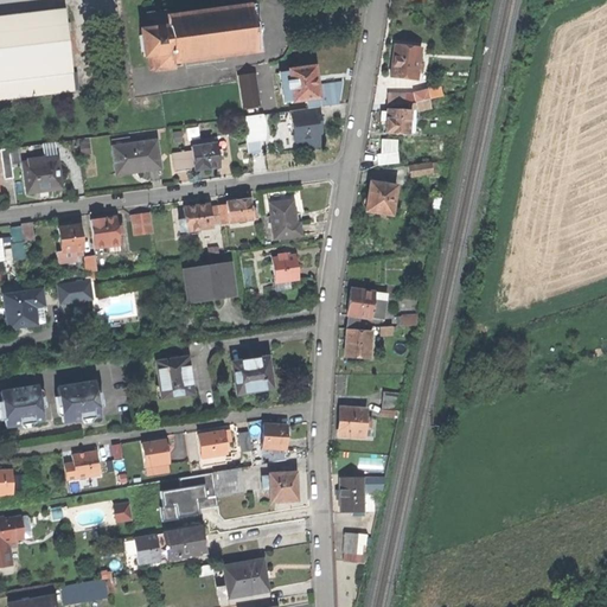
[(389,14),(407,14),(408,4),(390,2),(389,14)]
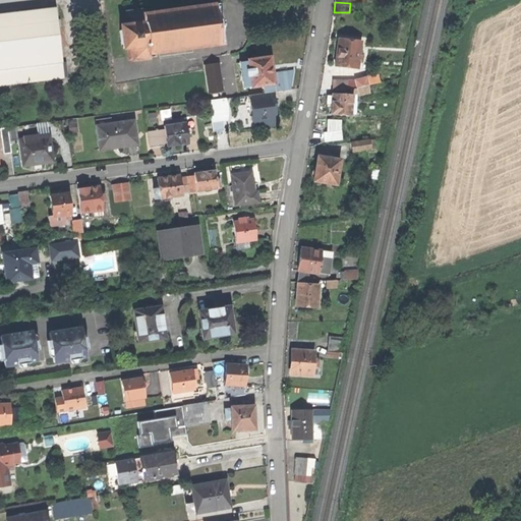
[(131,48),(133,60),(151,58),(150,53),(175,50),(175,52),(185,50),(185,49),(193,48),(193,49),(204,47),(223,44),(218,4),(198,7),(197,5),(187,6),(187,8),(179,9),(179,7),(170,9),(170,11),(161,12),(161,10),(153,11),(153,13),(146,14),(145,10),(127,12),(129,25),(121,26),(122,31),(120,32),(122,44),(124,44),(124,48),(131,48)]
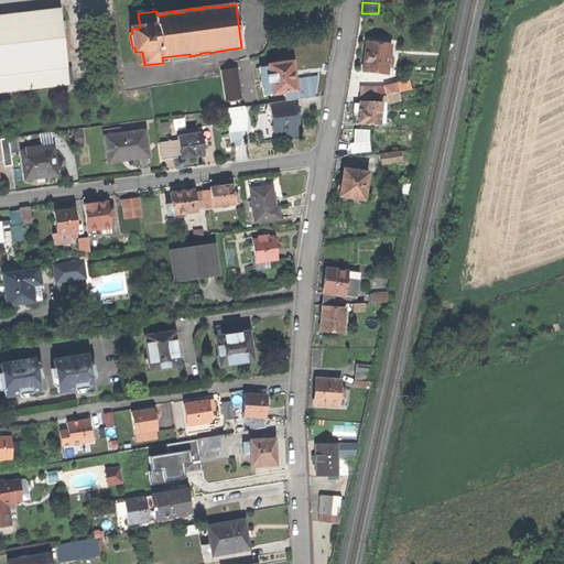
[(0,91),(69,84),(61,8),(14,13),(14,11),(7,12),(7,14),(0,15),(0,91)]
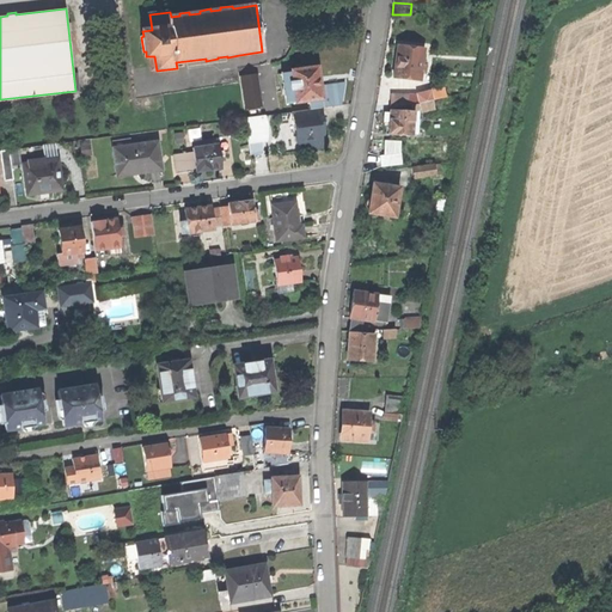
[(397,62),(395,78),(421,80),(421,74),(422,68),(423,50),(398,48),(397,62)]
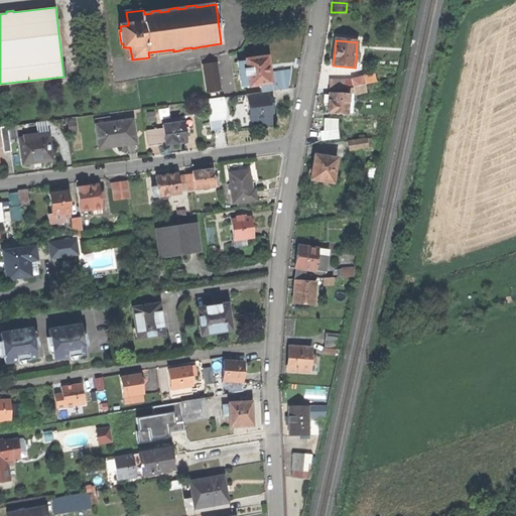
[(242,88),(271,84),(269,71),(267,57),(238,61),(238,62),(241,82),(242,88)]
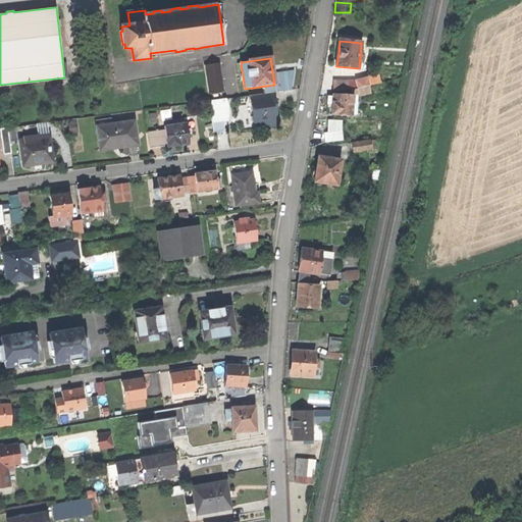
[(368,77),(357,81),(358,88),(369,86),(368,77)]
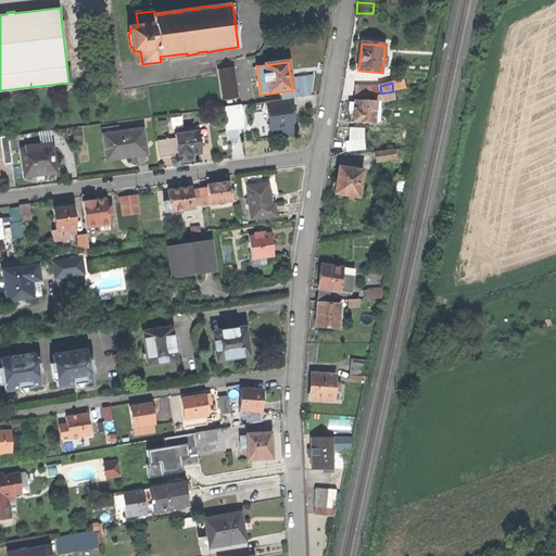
[(355,87),(355,96),(371,95),(371,86),(355,87)]
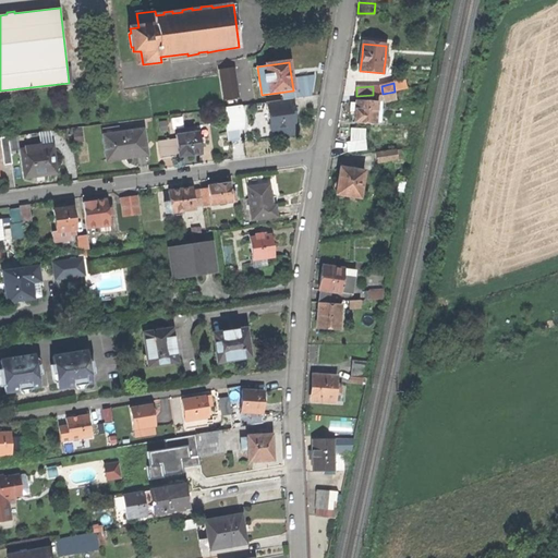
[(381,86),(373,86),(373,95),(383,94),(381,86)]
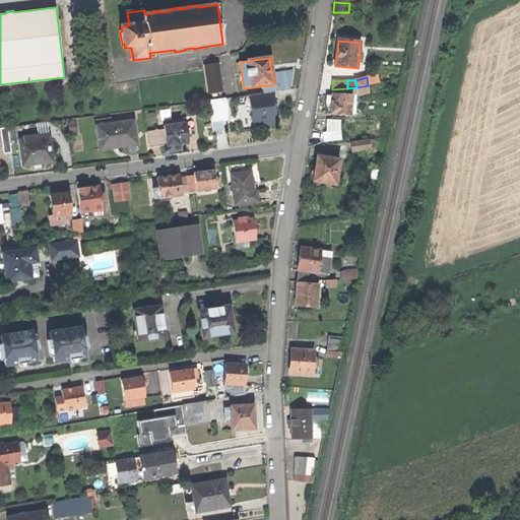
[(369,92),(368,85),(356,87),(359,94),(369,92)]
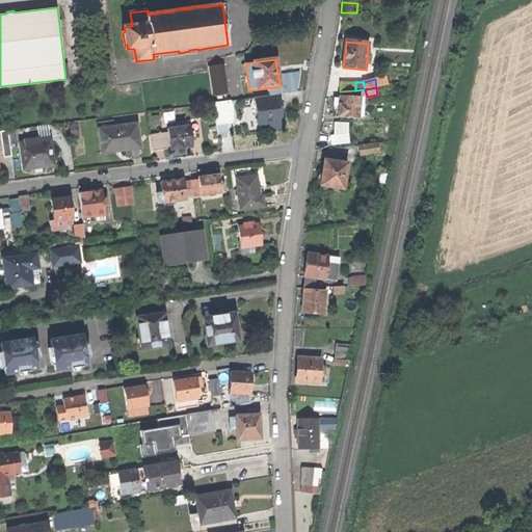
[(214,91),(216,101),(229,100),(228,89),(214,91)]
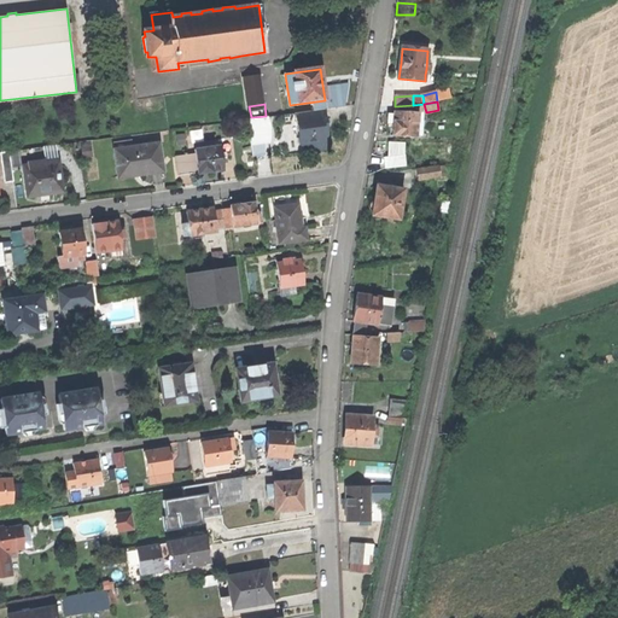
[(326,121),(325,110),(295,114),(296,122),(301,126),(302,134),(297,138),(298,145),(309,152),(327,150),(325,136),(325,135),(321,132),(324,129),(327,128),(326,121)]
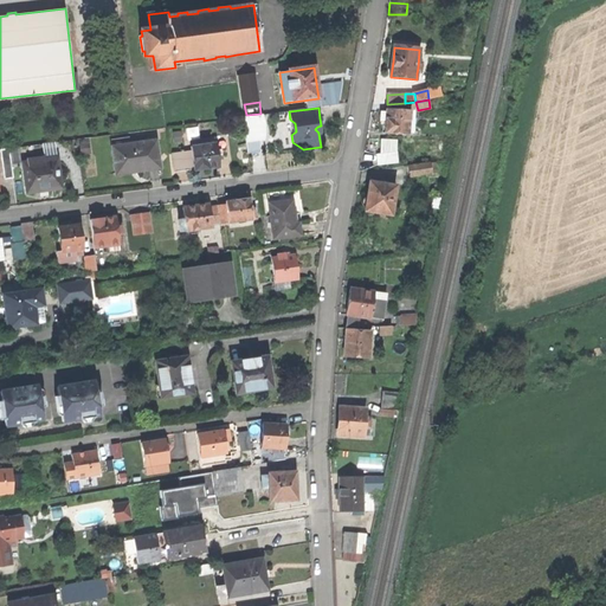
[(387,124),(386,133),(408,134),(410,111),(387,110),(387,120),(387,124)]
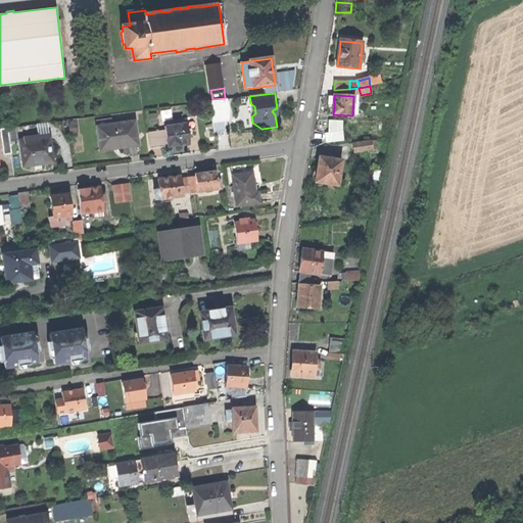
[(228,99),(210,101),(215,131),(225,130),(224,119),(227,117),(226,111),(228,111),(227,104),(229,104),(228,99)]
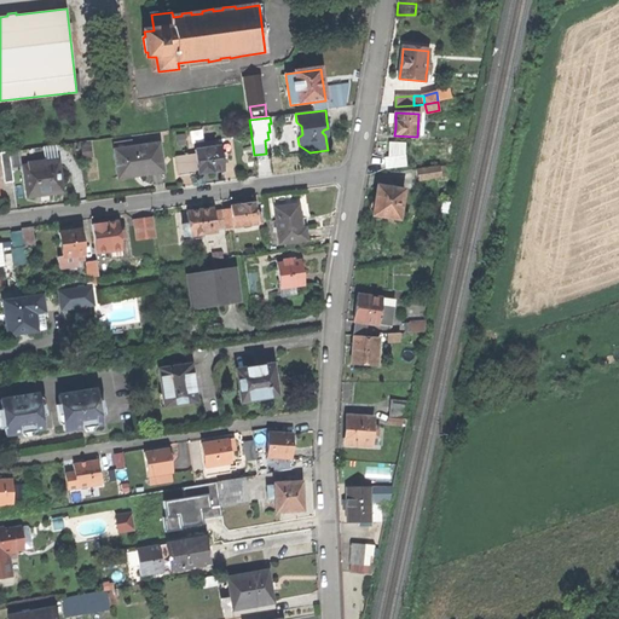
[(143,175),(163,173),(160,144),(134,148),(115,150),(119,177),(133,174),(142,173),(143,175)]
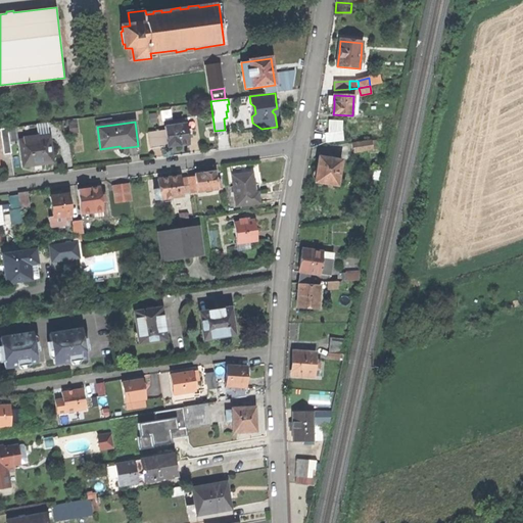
[(178,144),(189,143),(187,124),(165,127),(167,130),(169,144),(169,146),(178,144)]
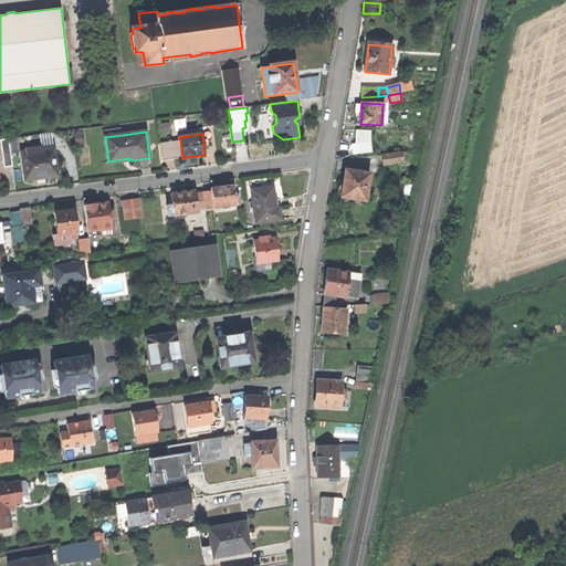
[(4,168),(13,167),(9,139),(1,140),(4,168)]
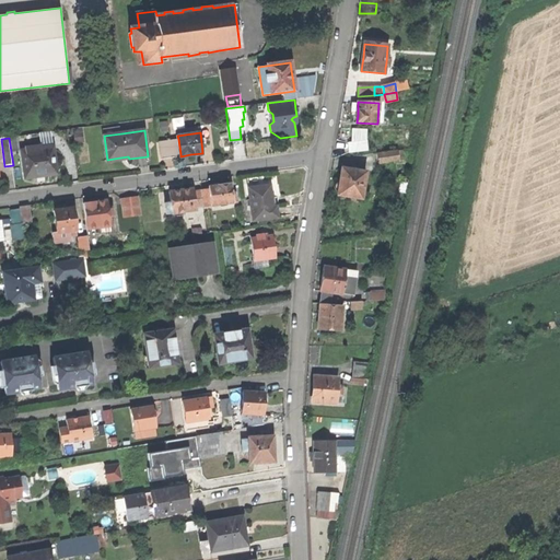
[(164,156),(181,154),(178,139),(162,141),(164,156)]
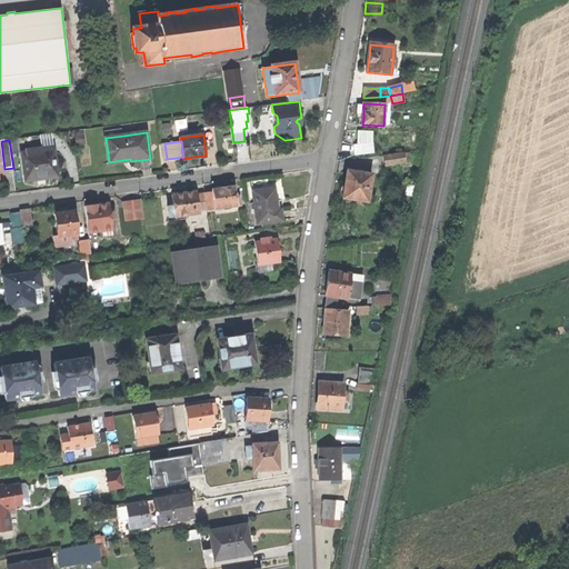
[(353,143),(355,155),(373,152),(372,142),(353,143)]
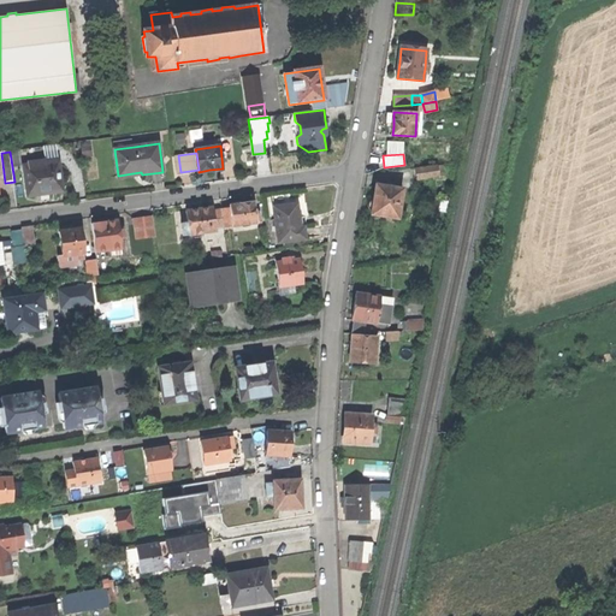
[(46,194),(63,191),(58,161),(46,164),(28,166),(24,166),(29,196),(46,194)]
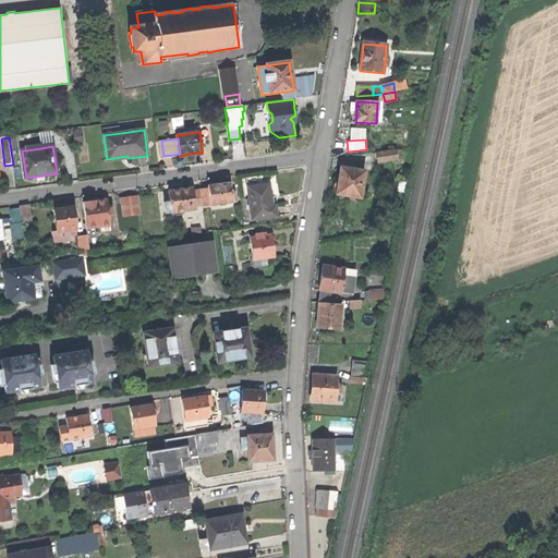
[(376,154),(378,164),(398,160),(396,152),(376,154)]
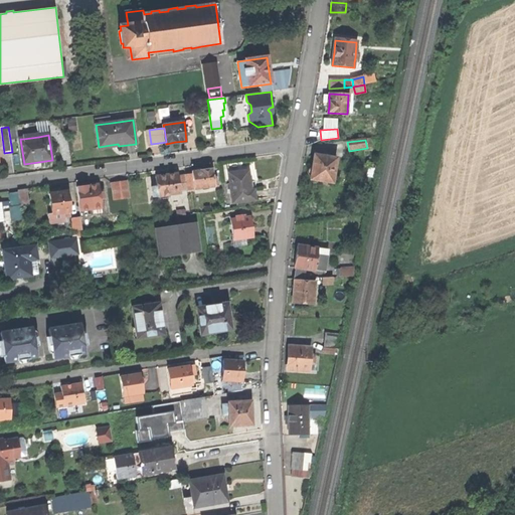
[(336,158),(314,155),(313,162),(312,168),(309,170),(308,174),(311,176),(311,180),(333,183),(336,158)]
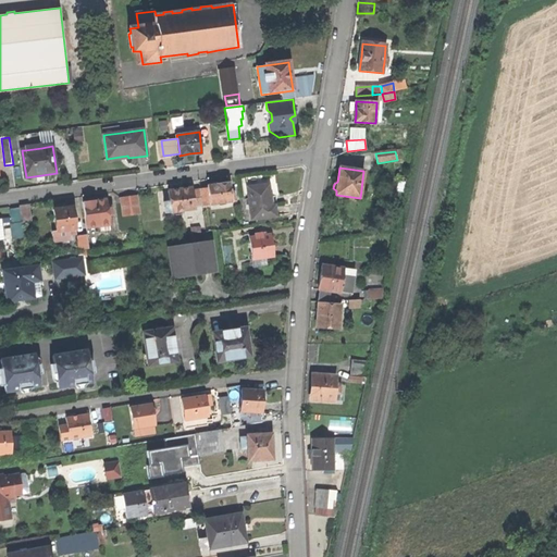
[(209,186),(211,205),(236,201),(234,192),(231,193),(230,183),(219,184),(209,185),(209,186)]
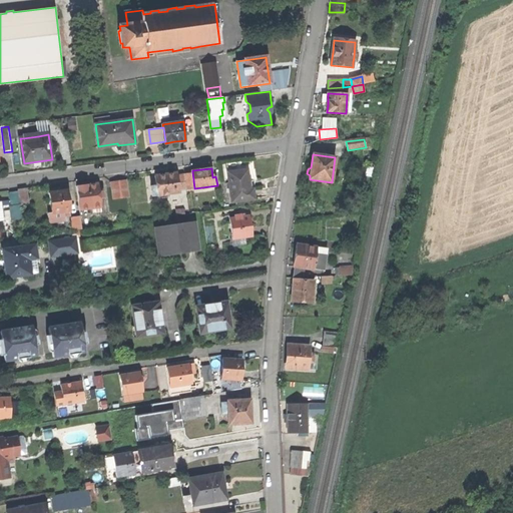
[(228,173),(232,202),(255,199),(253,188),(249,189),(248,181),(247,170),(228,173)]
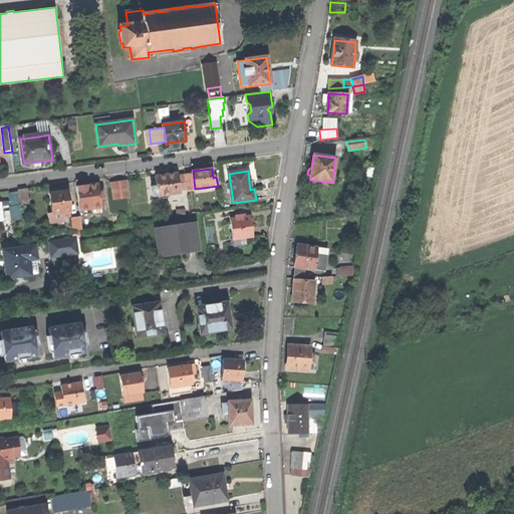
[(195,190),(195,189),(193,172),(186,173),(186,175),(188,191),(195,190)]
